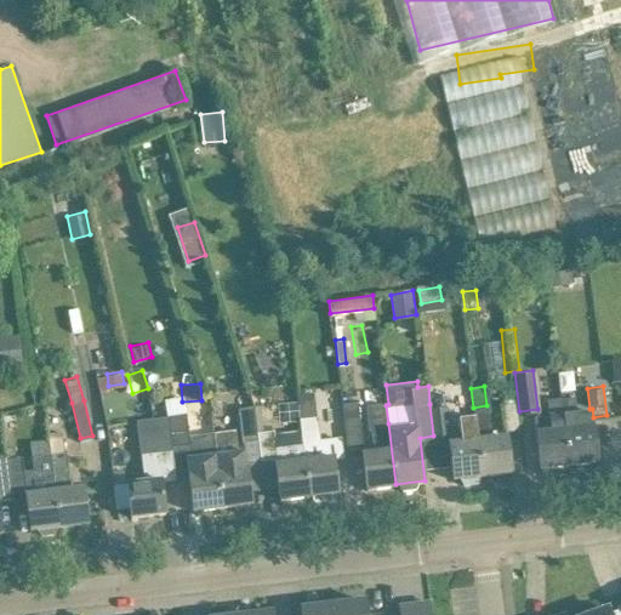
[(574,394),(560,396),(569,462),(598,460),(596,436),(593,422),(593,417),(592,409),(590,409),(576,410),(574,394)]
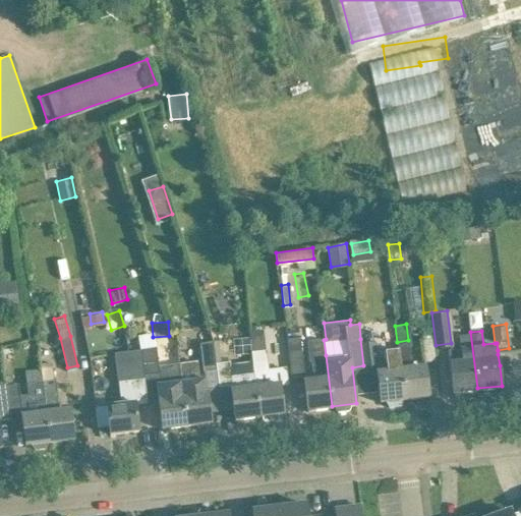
[(453,391),(477,388),(470,332),(459,333),(461,345),(448,347),(453,391)]
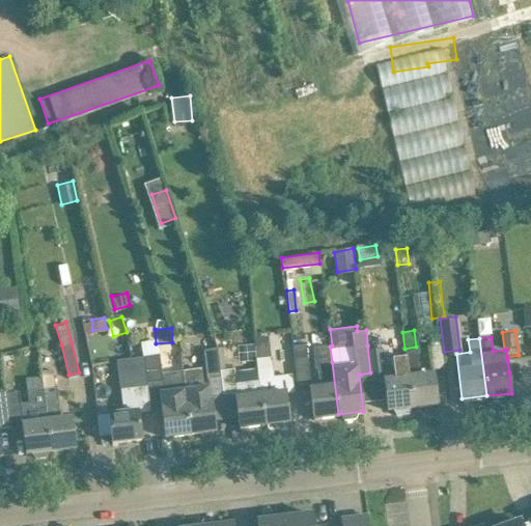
[(294,354),(294,358),(297,381),(310,379),(305,340),(294,341),(295,354),(294,354)]
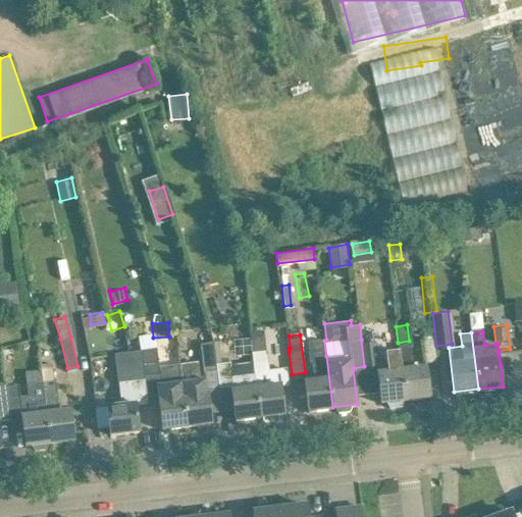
[(265,337),(251,339),(252,350),(255,372),(260,415),(284,412),(281,393),(280,384),(289,383),(286,366),(269,368),(265,337)]
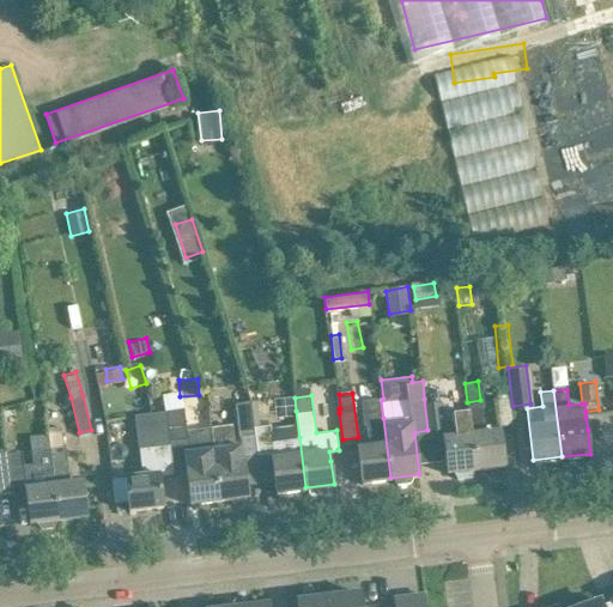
[(510,396),(497,398),(499,424),(513,423),(510,396)]
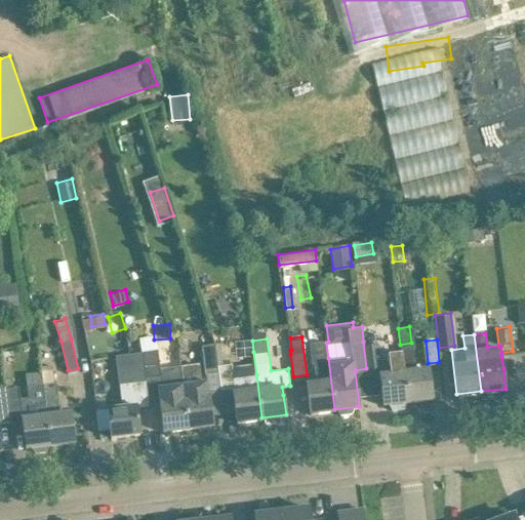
[(363,342),(366,368),(380,367),(377,341),(363,342)]
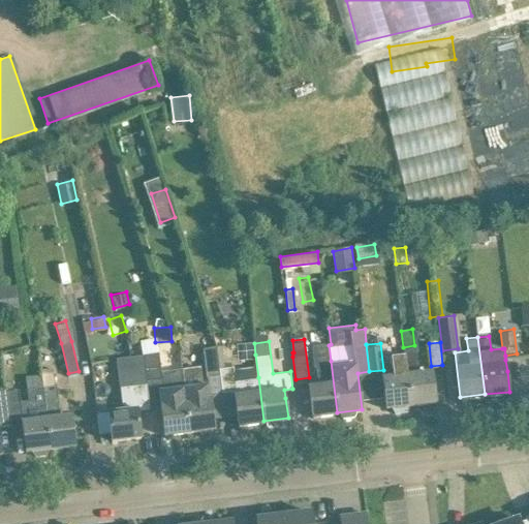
[(207,373),(220,372),(217,344),(204,346),(207,373)]
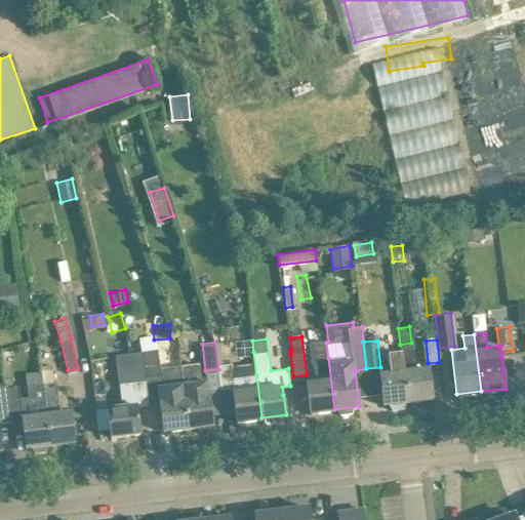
[(253,362),(231,364),(231,362),(230,362),(229,359),(221,360),(219,342),(215,342),(218,369),(220,388),(233,387),(237,421),(261,417),(256,374),(254,374),(253,362)]
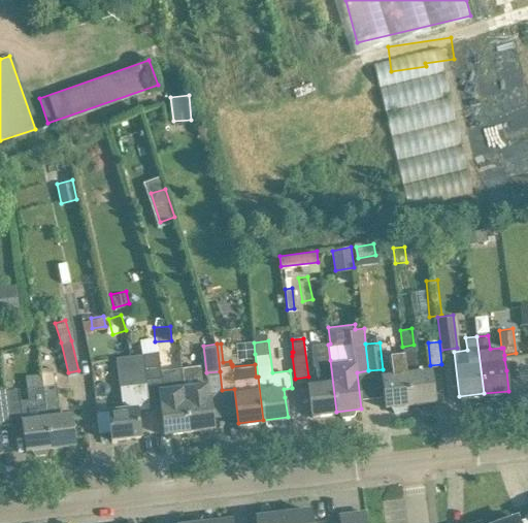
[(414,345),(402,347),(403,352),(410,402),(435,399),(432,379),(431,367),(417,369),(414,345)]
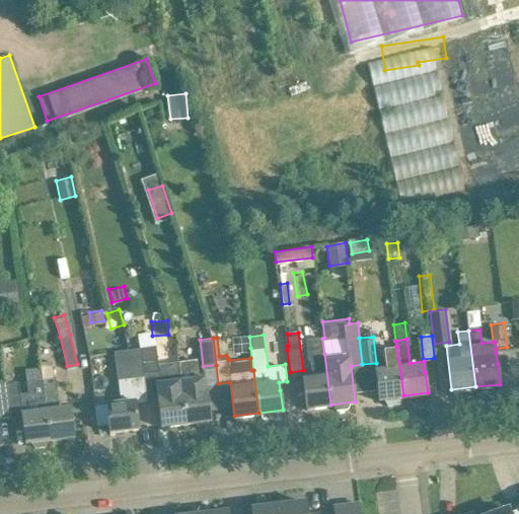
[(140,346),(142,364),(143,363),(146,396),(158,395),(161,425),(186,422),(179,366),(178,360),(158,363),(155,344),(140,346)]
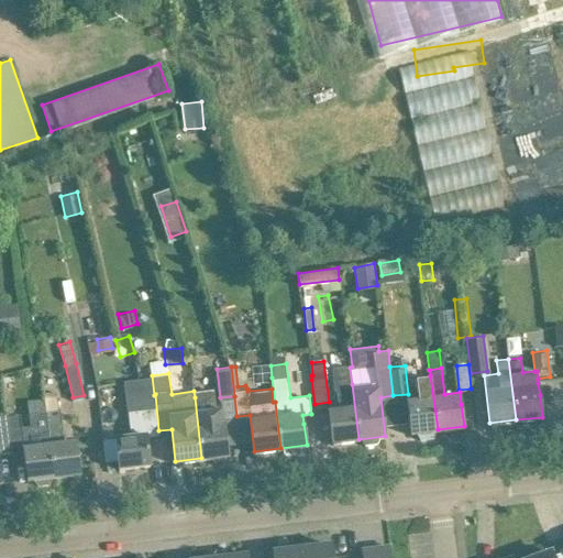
[(418,398),(407,400),(411,433),(421,437),(432,435),(438,429),(430,375),(416,376),(418,398)]
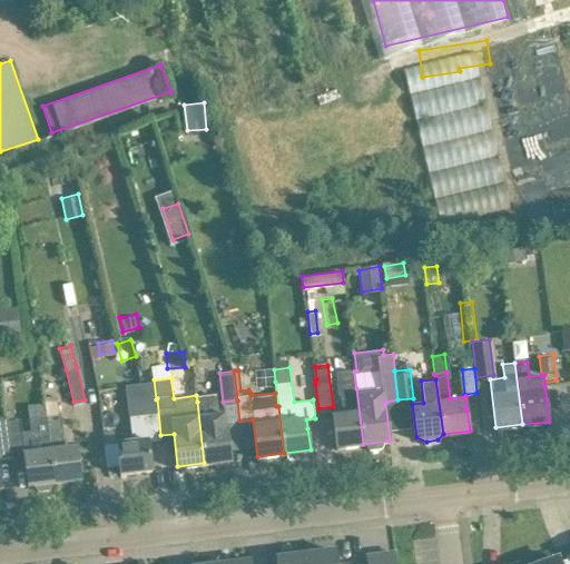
[(336,447),(363,444),(356,388),(341,391),(343,412),(333,413),(336,447)]
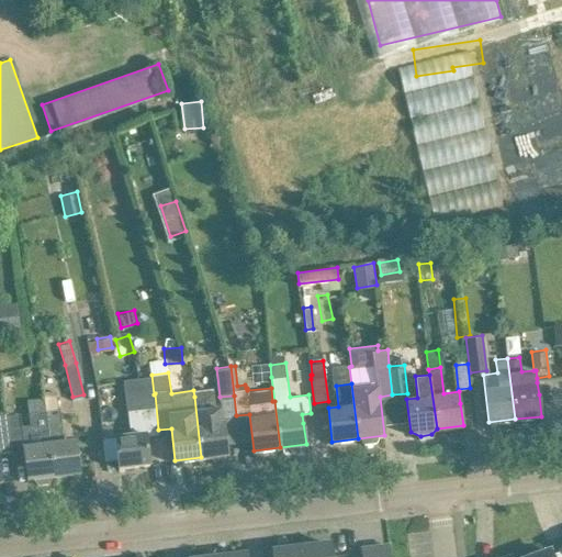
[(55,389),(43,390),(45,410),(54,475),(80,471),(76,439),(64,441),(60,408),(57,408),(55,389)]
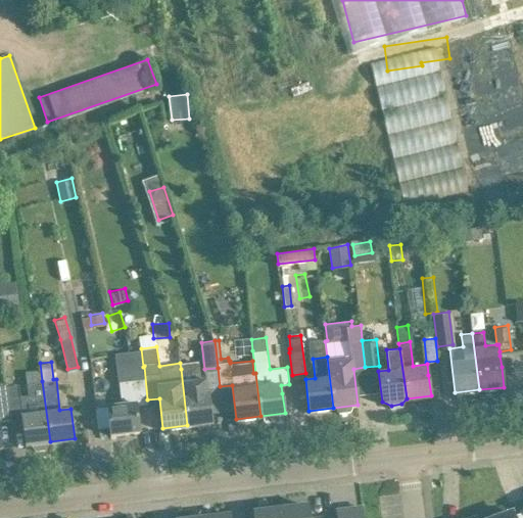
[(148,402),(147,399),(144,366),(143,367),(127,368),(128,380),(119,381),(122,404),(107,406),(108,414),(110,434),(139,431),(136,404),(148,402)]
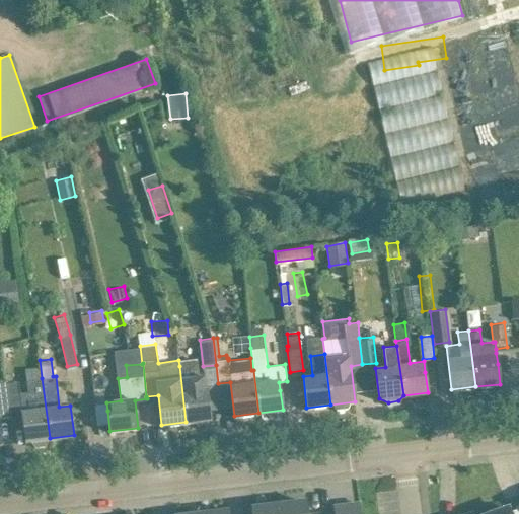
[(179,366),(186,422),(210,419),(206,389),(204,376),(194,377),(193,365),(179,366)]
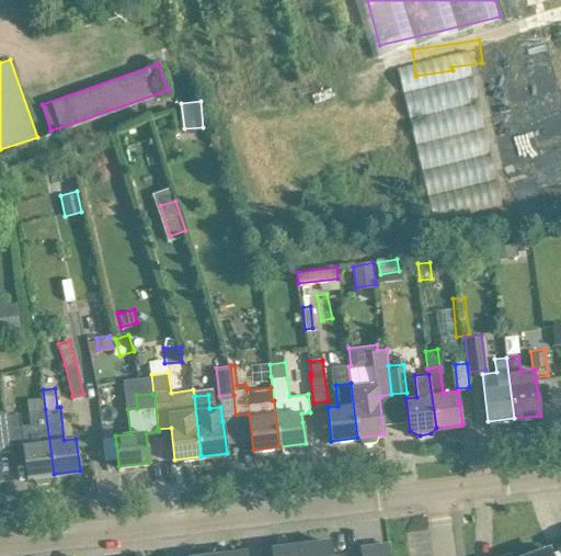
[(38,443),(23,445),(27,477),(34,476),(37,481),(48,480),(50,475),(54,474),(45,409),(29,410),(32,439),(38,439),(38,443)]
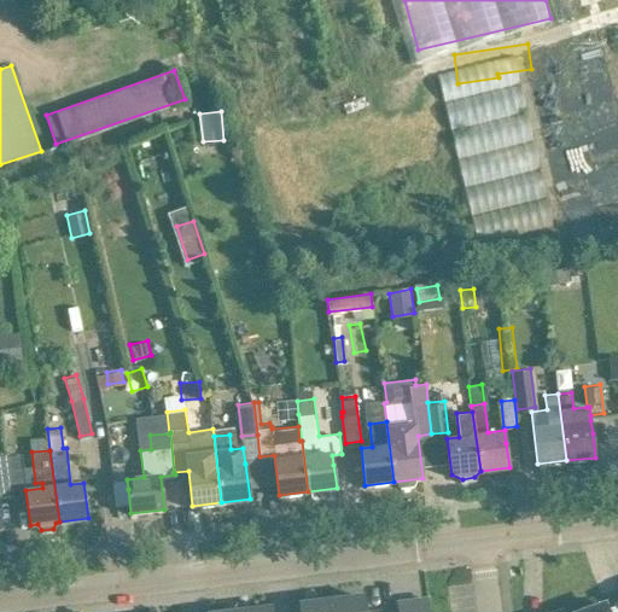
[(6,455),(6,452),(0,452),(0,529),(1,529),(0,520),(0,495),(11,494),(10,487),(6,455)]
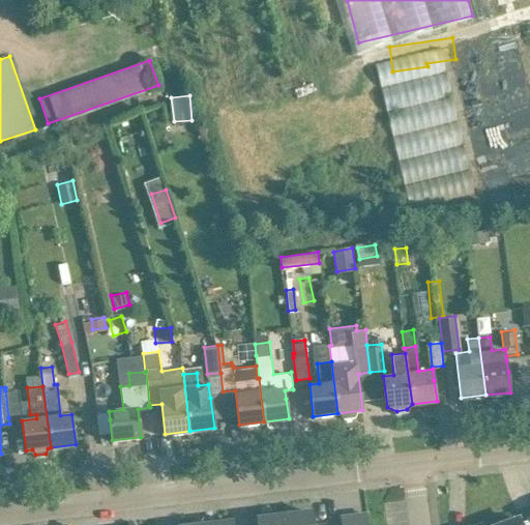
[(5,390),(8,417),(22,415),(19,388),(5,390)]
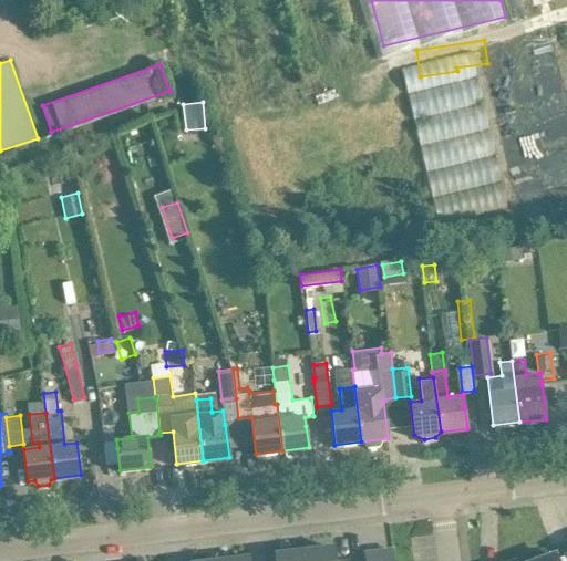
[(334,560),(333,544),(303,549),(305,560),(334,560)]
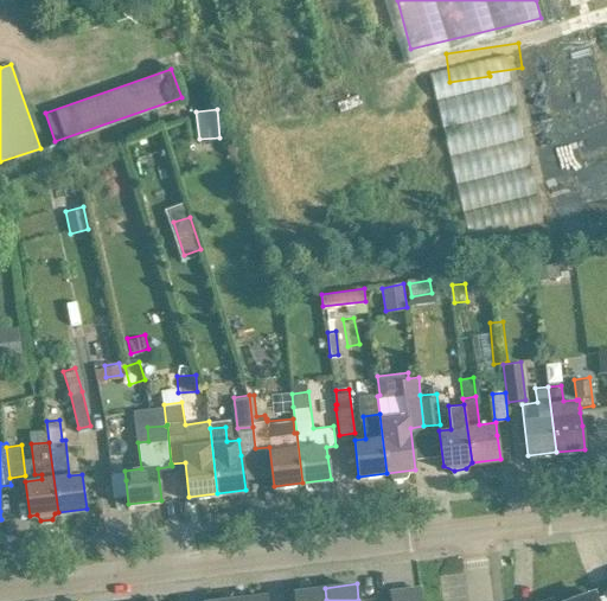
[(422,600),(421,584),(391,588),(391,600),(422,600)]
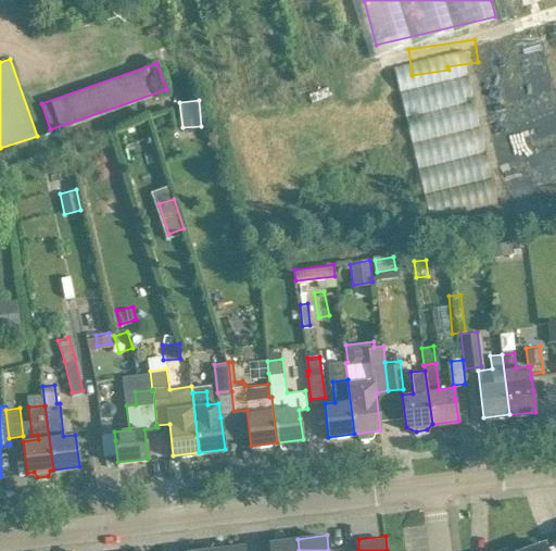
[(299,550),(298,539),(269,542),(270,550),(299,550)]
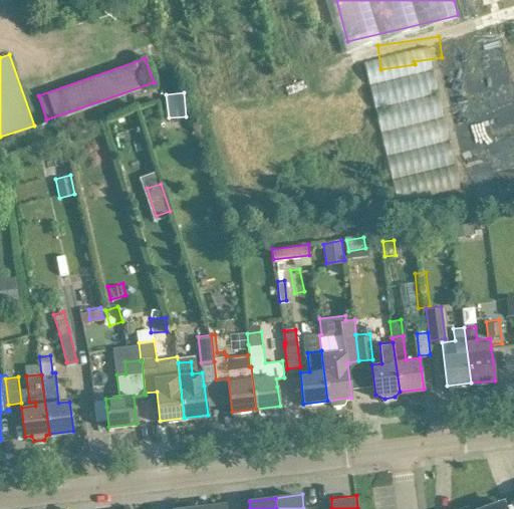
[(484,508),(480,508),(505,508),(504,505),(502,501),(499,502),(498,499),(482,505),(484,508)]
